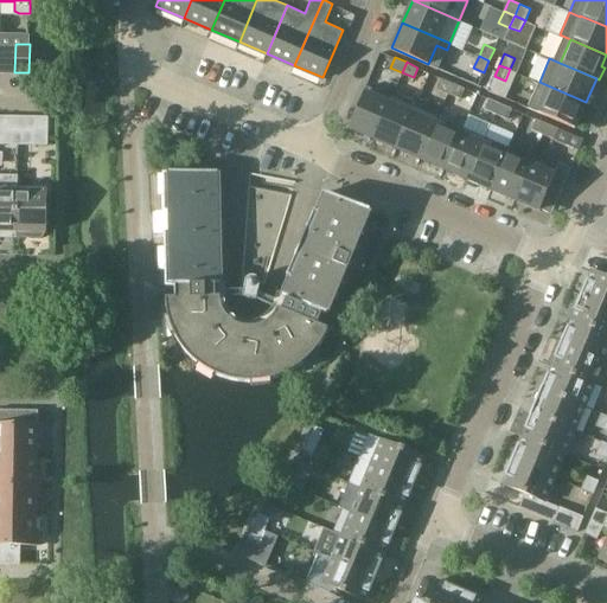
[(438,88),(449,92),(453,82),(442,77),(438,88)]
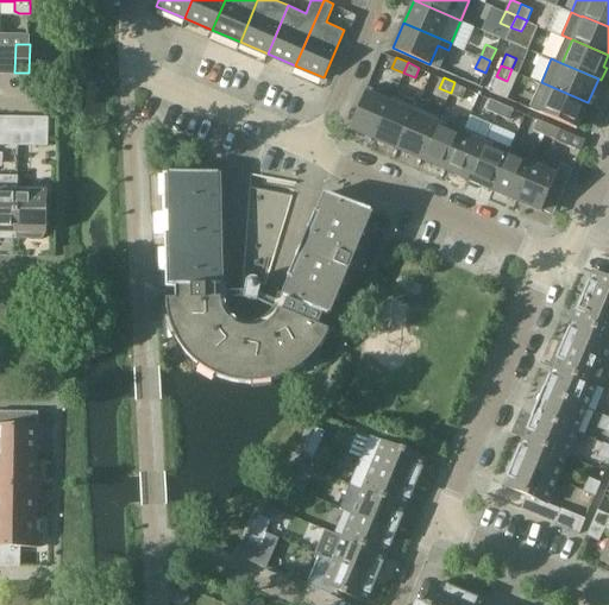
[(454,82),(451,93),(462,98),(466,88),(454,82)]
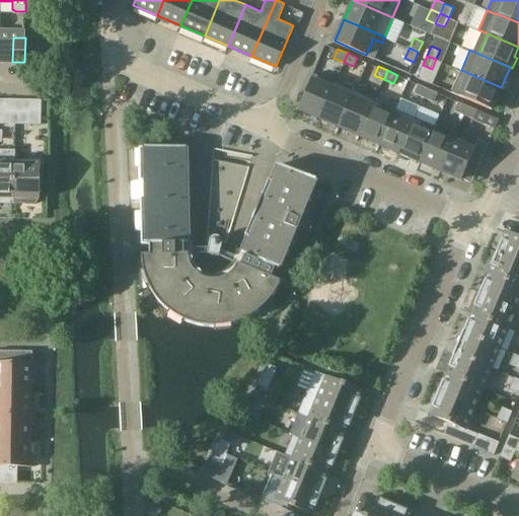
[(501,87),(461,70),(451,91),(492,108),(501,87)]
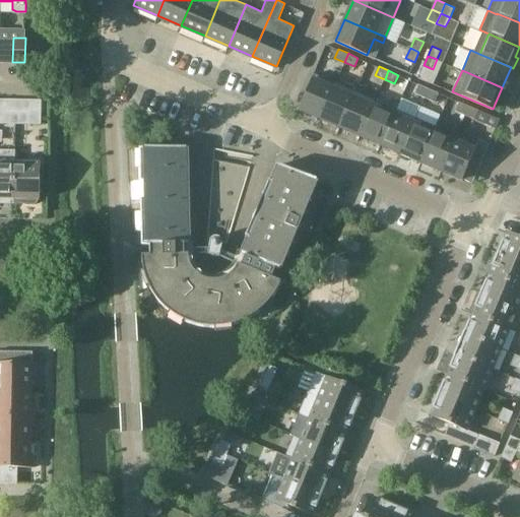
[(320,118),(333,86),(335,82),(314,73),(299,109),(320,118)]
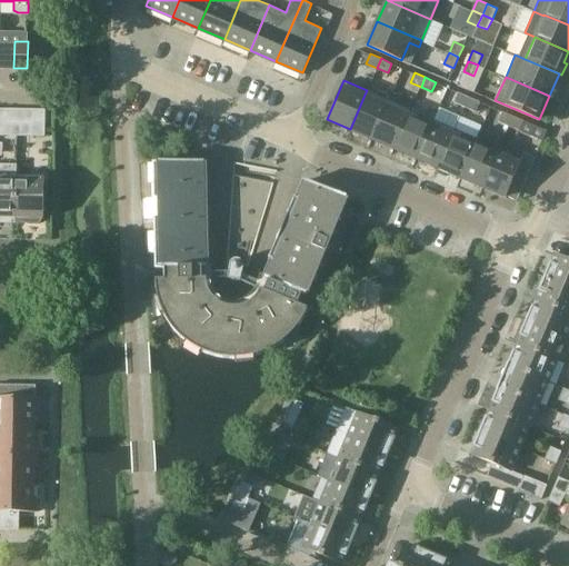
[(350,129),(372,139),(389,100),(367,90),(365,95),(350,129)]
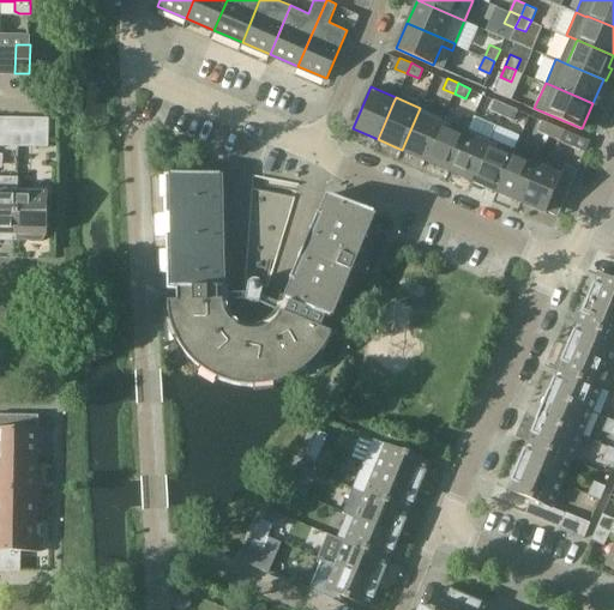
[(489,109),(501,114),(506,104),(494,98),(489,109)]
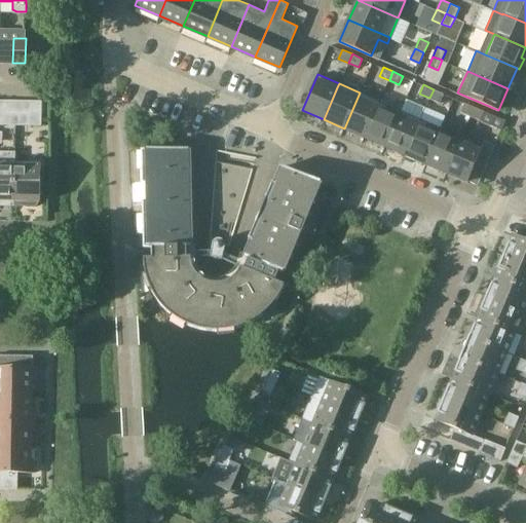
[(434,89),(429,98),(440,103),(444,94),(434,89)]
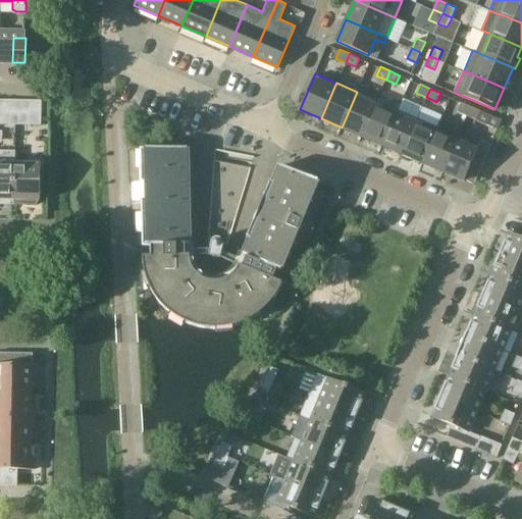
[(342,127),(362,136),(375,105),(376,105),(378,100),(357,92),(342,127)]
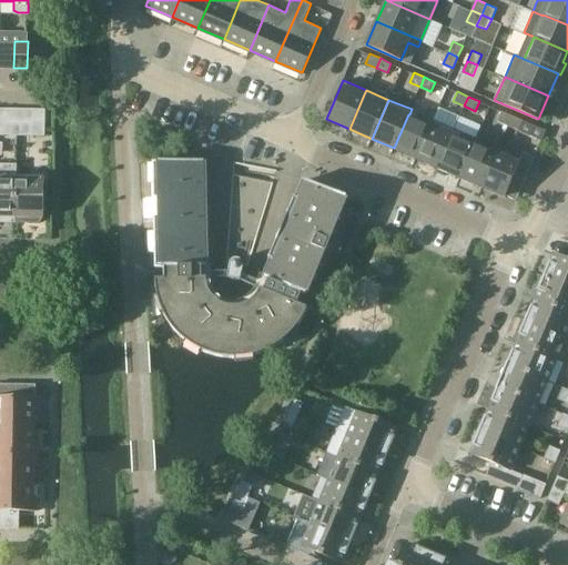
[(31,108),(31,134),(44,134),(44,108),(31,108)]
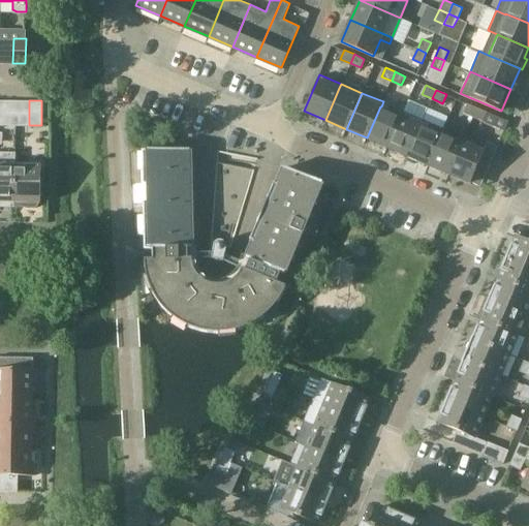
[(463,112),(473,116),(477,107),(467,102),(463,112)]
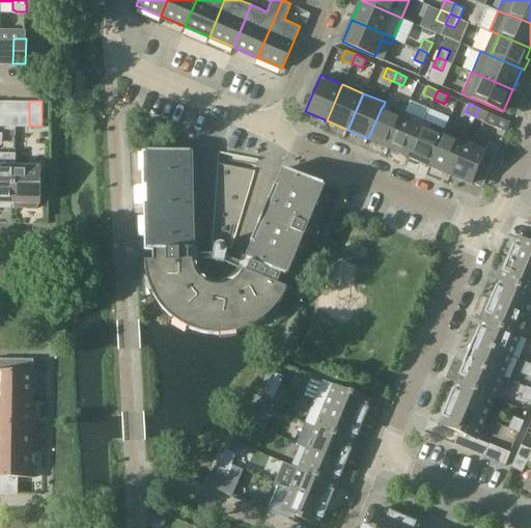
[(368,138),(389,147),(402,115),(383,107),(382,107),(368,138)]
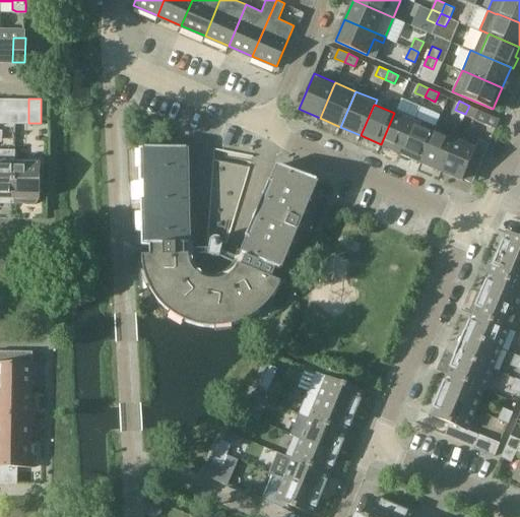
[(469,106),(465,114),(475,119),(479,110),(469,106)]
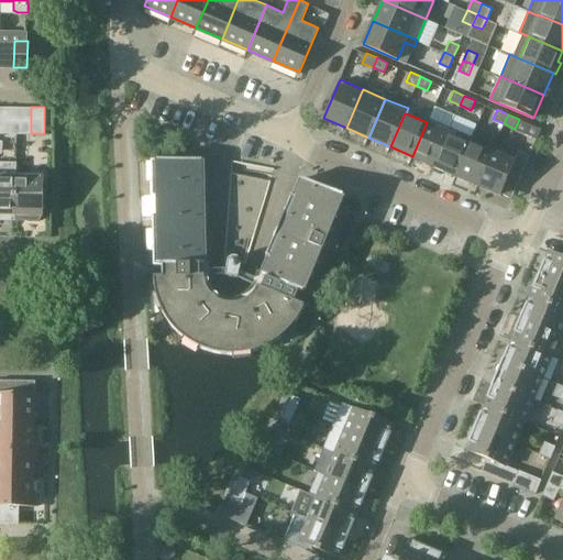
[(412,156),(434,166),(451,127),(429,118),(427,122),(412,156)]
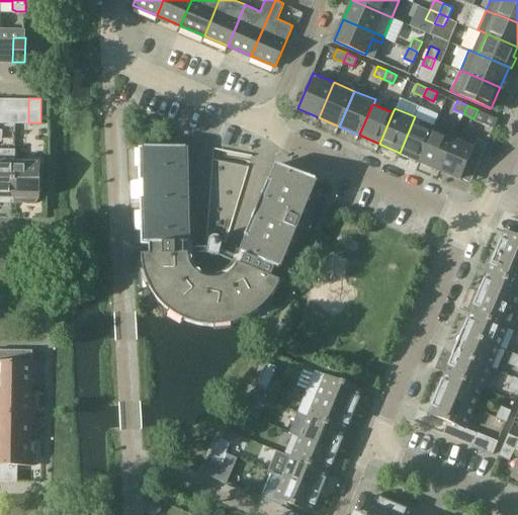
[(400,153),(419,161),(435,125),(415,116),(400,153)]
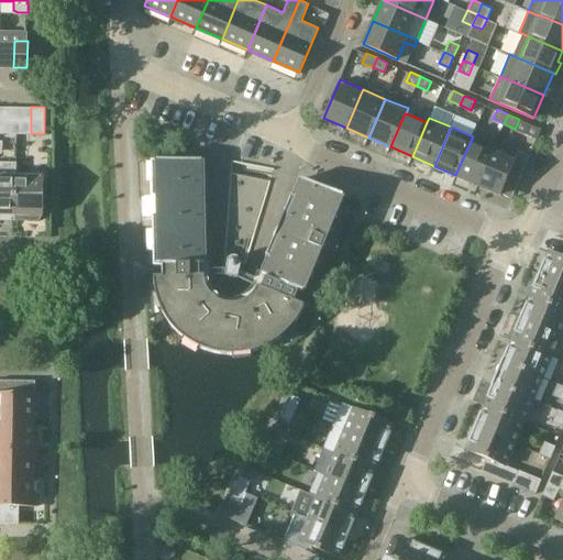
[(455,175),(477,185),(494,145),(473,136),(455,175)]
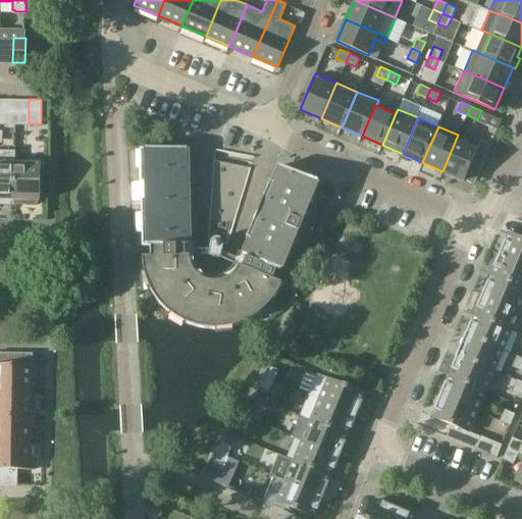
[(458,135),(442,171),(464,180),(472,162),(481,166),(491,144),(481,139),(479,144),(458,135)]
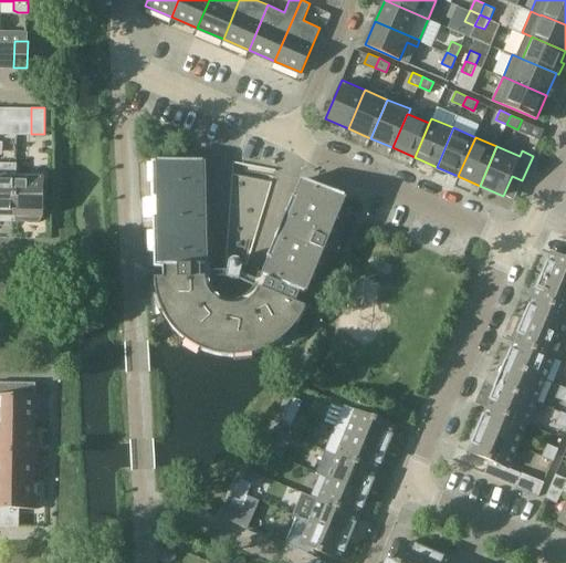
[(206,278),(206,275),(202,159),(152,160),(155,266),(164,266),(164,277),(155,277),(155,279),(155,283),(156,289),(156,294),(157,298),(158,302),(160,306),(163,312),(166,318),(168,321),(171,325),(174,327),(178,332),(181,336),(186,340),(190,343),(196,345),(200,347),(206,350),(210,352),(216,353),(221,354),(227,355),(232,355),(238,355),(243,354),(249,354),(254,352),(260,351),(265,348),(270,346),(274,343),(280,341),(284,337),(287,333),(292,330),(295,325),(299,321),(302,315),(304,311),(306,305),(296,302),(301,291),(304,292),(345,195),(304,178),(296,196),(293,195),(268,256),(271,257),(259,289),(258,291),(255,293),(254,295),(252,296),(250,299),(248,300),(245,301),(243,302),(241,303),(239,304),(237,304),(233,304),(231,304),(229,304),(226,303),(223,303),(221,302),(219,300),(217,299),(215,298),(213,295),(211,293),(210,291),(209,289),(208,287),(207,284),(206,282),(206,279),(206,278)]
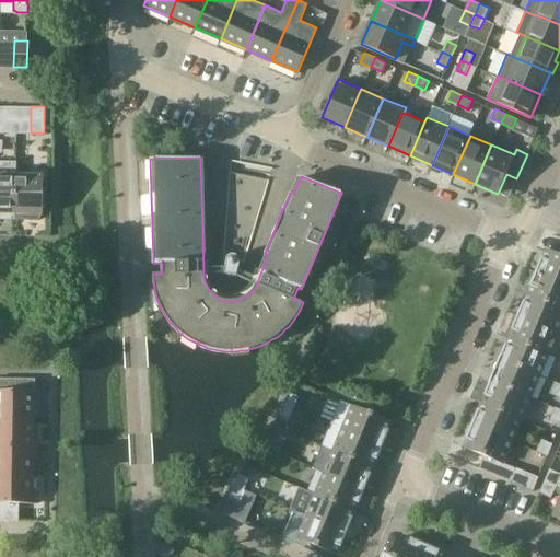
[(15,213),(15,173),(15,160),(0,160),(0,218),(1,218),(4,213),(15,213)]
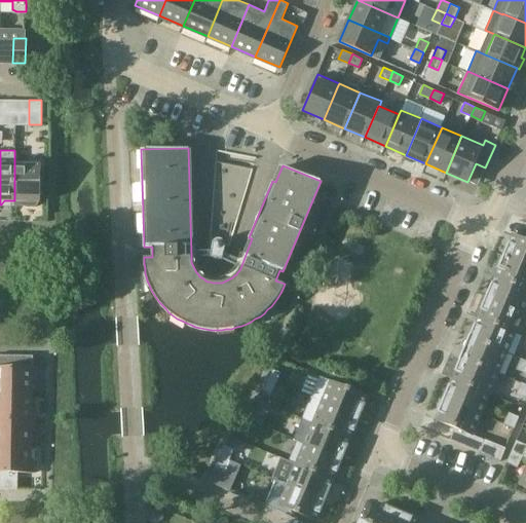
[(14,162),(14,200),(23,201),(25,206),(36,206),(38,201),(39,201),(40,163),(14,162)]
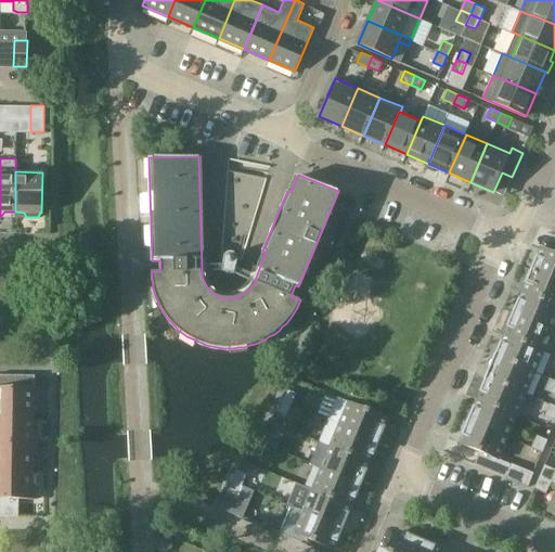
[(538,255),(532,268),(554,278),(554,252),(542,246),(538,255)]
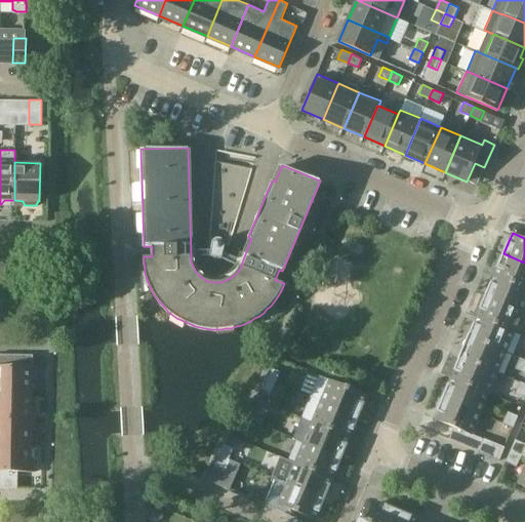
[(498,267),(495,275),(524,286),(524,263),(503,253),(497,267),(498,267)]
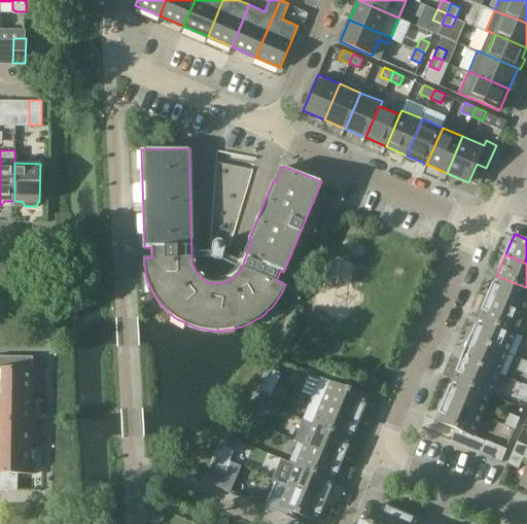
[(493,283),(488,295),(525,311),(526,306),(526,287),(497,276),(494,283),(493,283)]
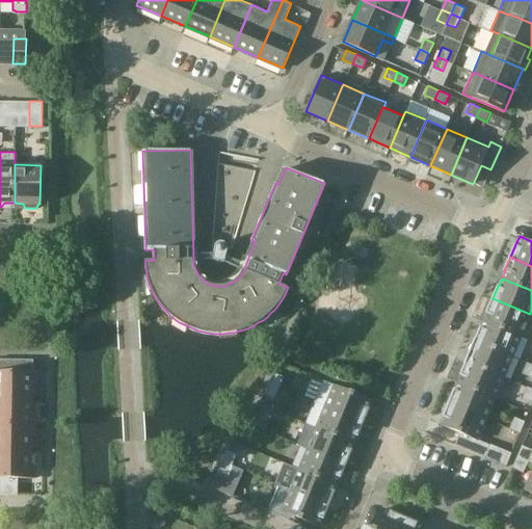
[(487,312),(484,319),(522,335),(530,314),(493,298),(487,312)]
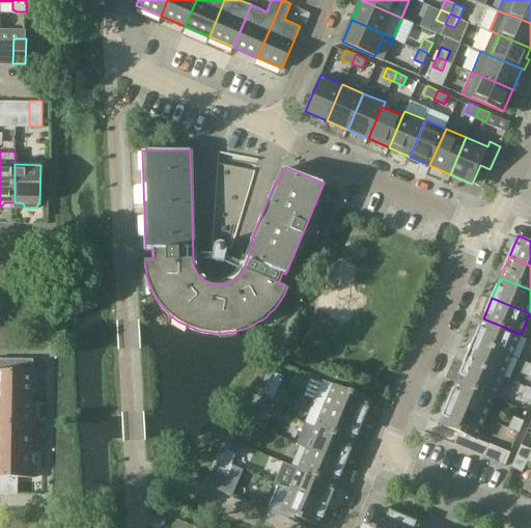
[(475,338),(474,339),(512,355),(521,334),(483,318),(480,327),(479,327),(475,338)]
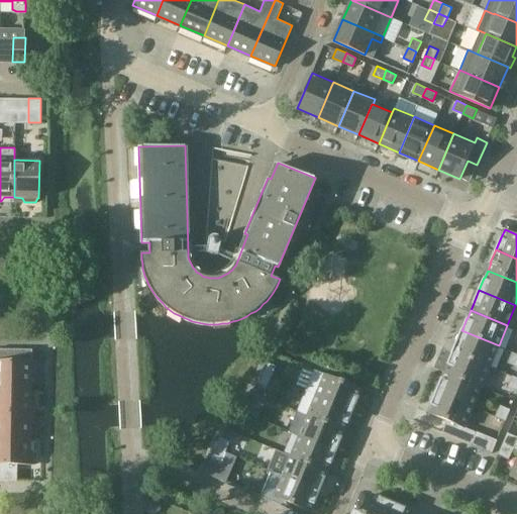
[(461,330),(453,350),(490,366),(499,345),(461,330)]
